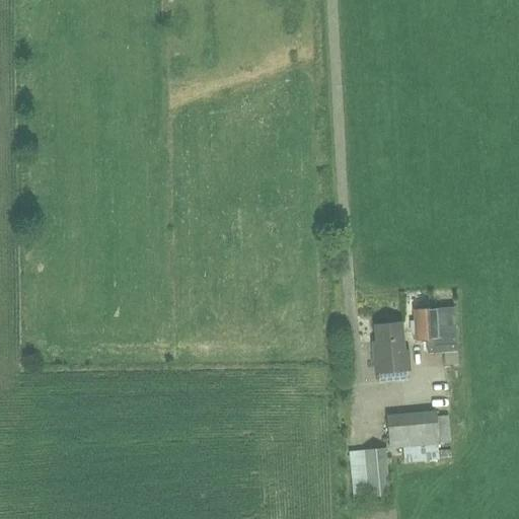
[(456,351),(454,307),(414,309),(416,343),(426,342),(427,352),(456,351)]
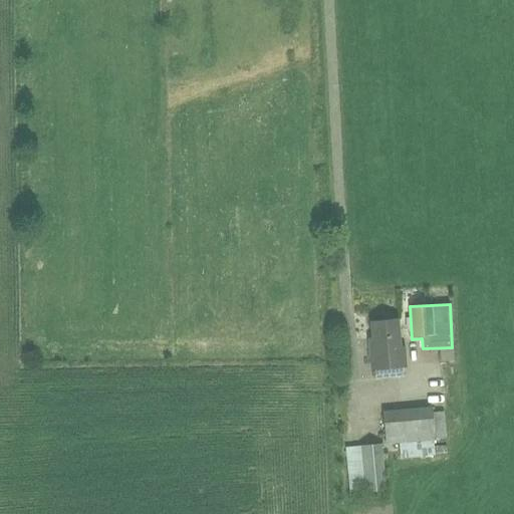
[(368,341),(371,371),(405,367),(403,349),(400,348),(397,322),(370,325),(371,341),(368,341)]
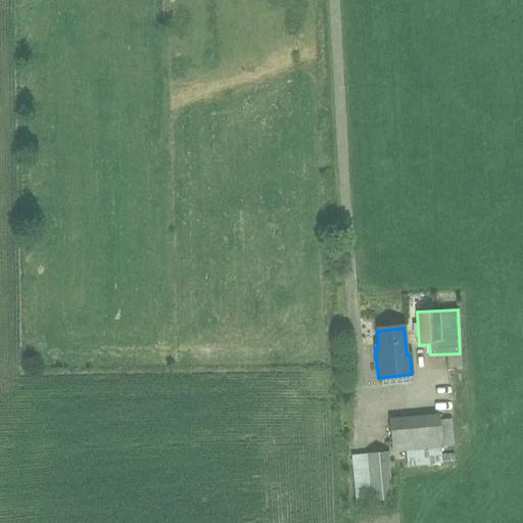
[(502,402),(522,399),(522,388),(501,391),(502,402)]
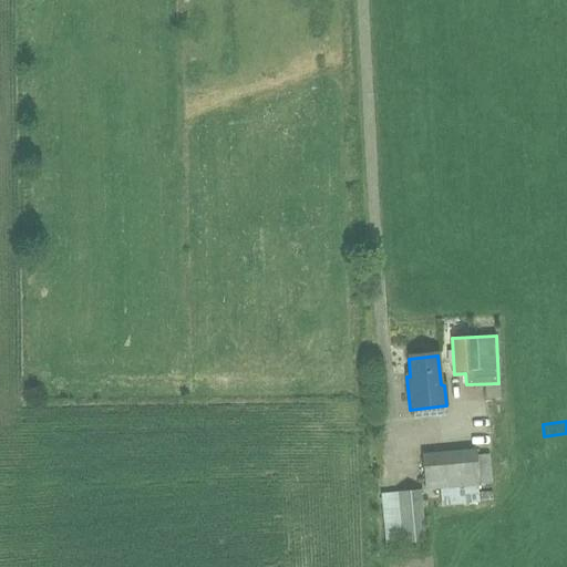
[(425,491),(445,490),(442,454),(422,456),(425,491)]
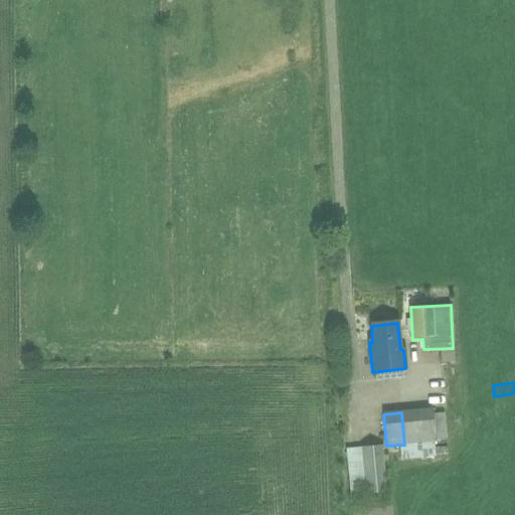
[(431,415),(434,442),(447,441),(444,413),(431,415)]
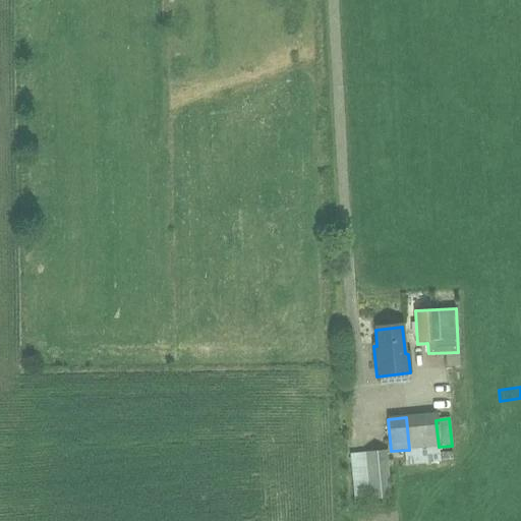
[(387,453),(366,454),(350,456),(353,499),(370,498),(370,501),(392,499),(387,453)]
